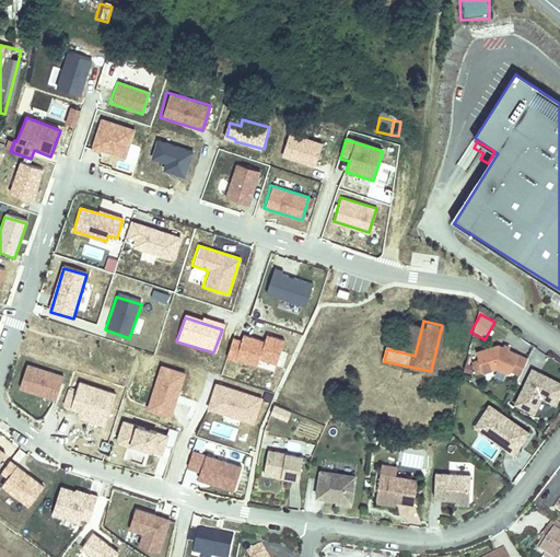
[(404,327),(397,351),(415,356),(421,331),(404,327)]
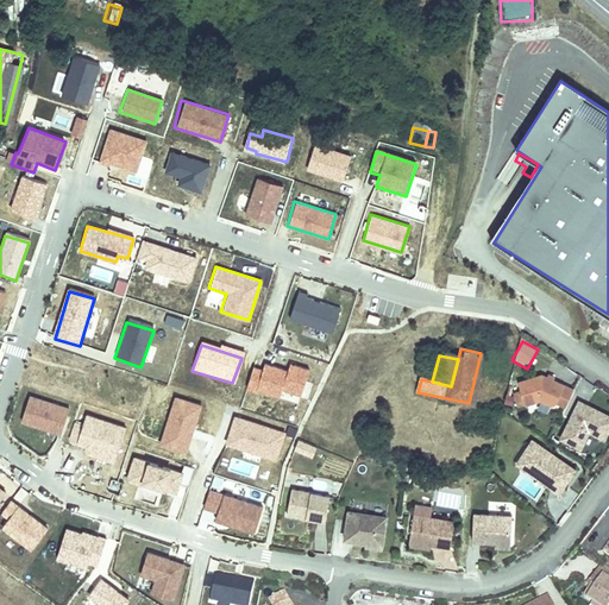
[(302,397),(311,371),(292,365),(289,372),(265,364),(263,372),(253,369),(246,389),(280,399),(282,390),(302,397)]
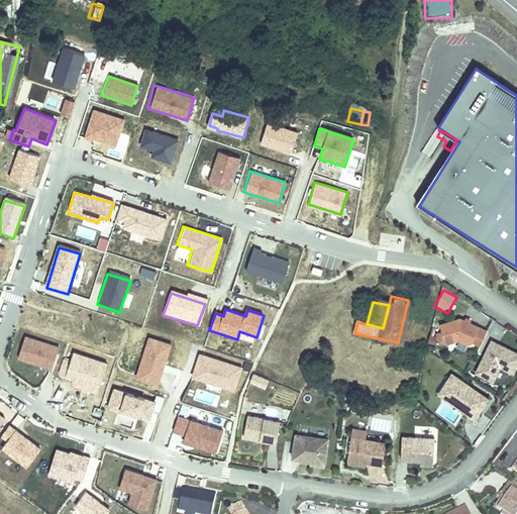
[(485,330),(467,322),(466,324),(461,322),(462,320),(457,318),(437,325),(443,344),(456,340),(467,343),(470,341),(479,345),(485,330)]
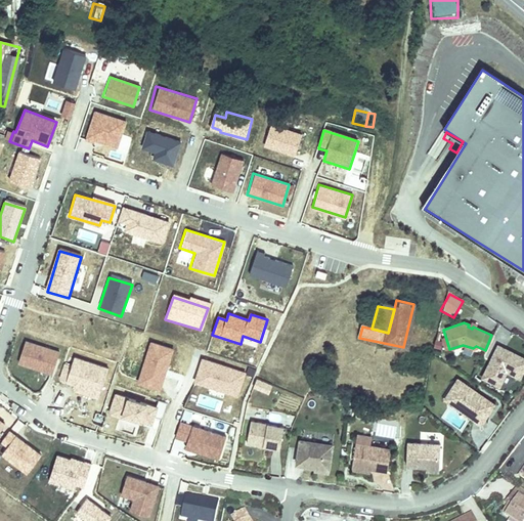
[(59,352),(25,341),(17,363),(52,375),(59,352)]
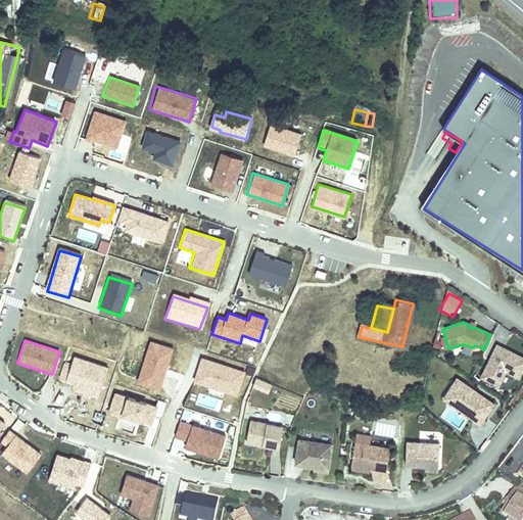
[(518,375),(522,363),(522,357),(495,344),(480,376),(497,384),(505,369),(518,375)]
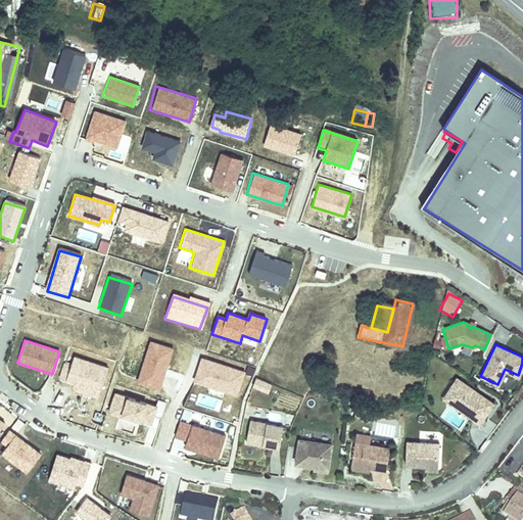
[(192,383),(237,396),(244,373),(200,359),(192,383)]
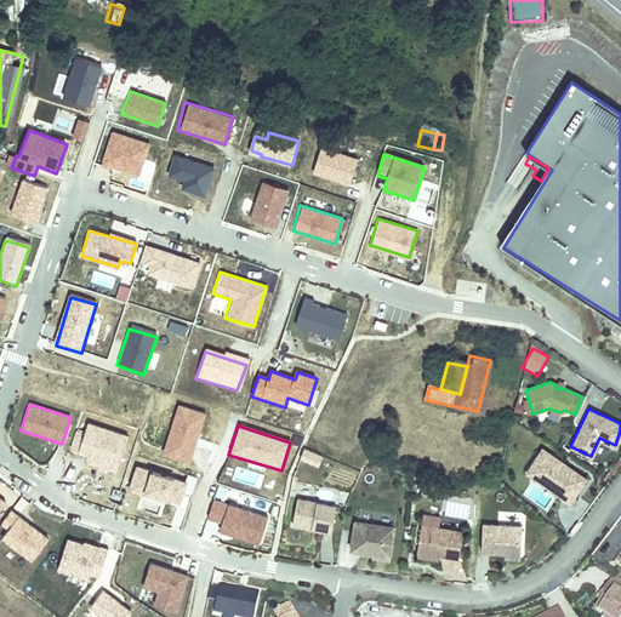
[(574,496),(585,476),(541,450),(530,467),(548,479),(545,485),(565,497),(574,496)]
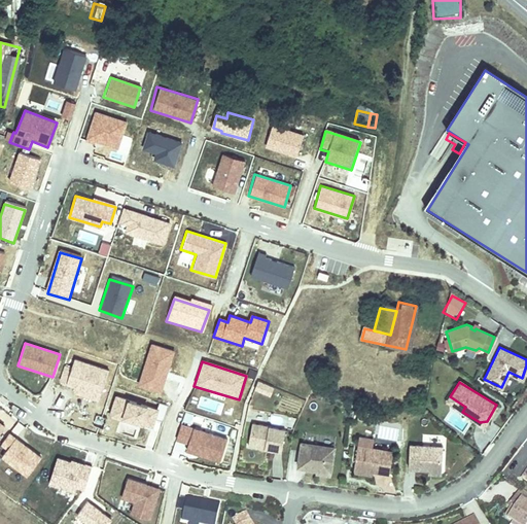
[(465,407),(450,396),(447,402),(462,412),(465,407)]
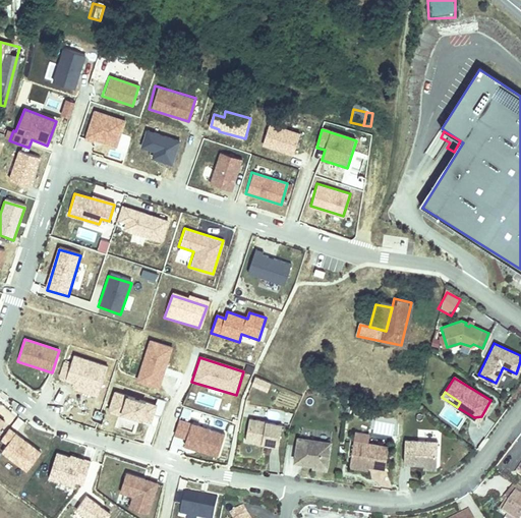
[(110,411),(151,421),(153,415),(163,418),(166,403),(158,401),(157,406),(114,395),(110,411)]
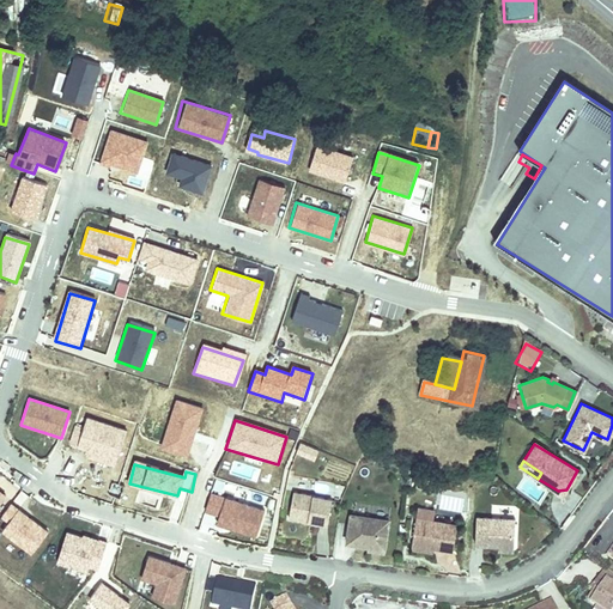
[(540,501),(544,491),(527,483),(522,495),(540,501)]
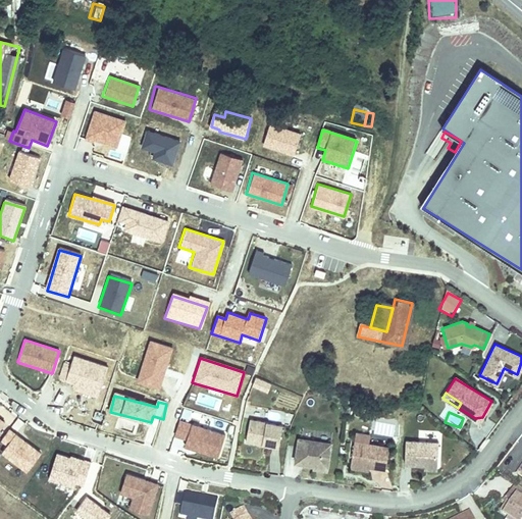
[(278,448),(281,425),(249,420),(247,437),(262,440),(262,445),(278,448)]
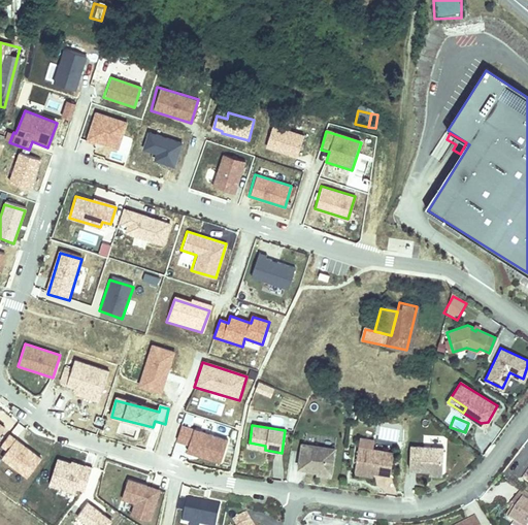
[(11,437),(0,453),(0,457),(29,478),(42,459),(11,437)]
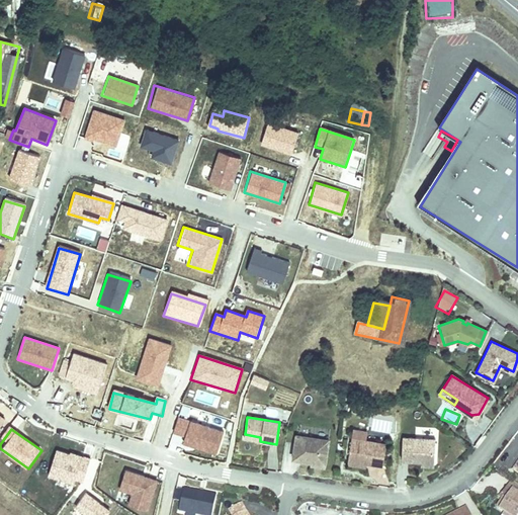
[(327,466),(330,443),(297,439),(294,462),(314,464),(327,466)]
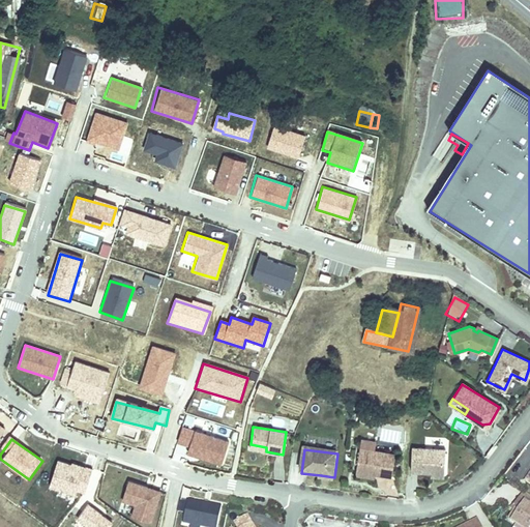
[(445,474),(445,450),(412,449),(412,473),(432,474),(445,474)]
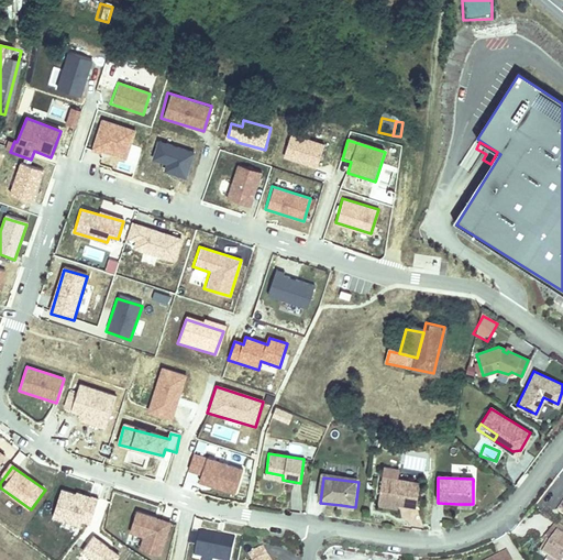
[(418,509),(421,485),(384,481),(381,504),(401,507),(418,509)]
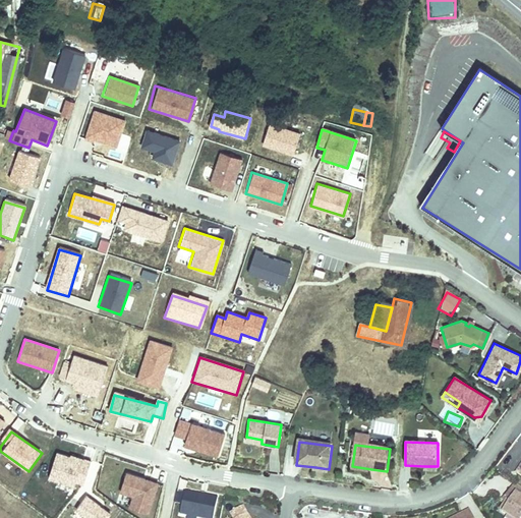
[(76,482),(84,484),(92,463),(56,453),(49,479),(57,481),(54,490),(73,495),(76,482)]
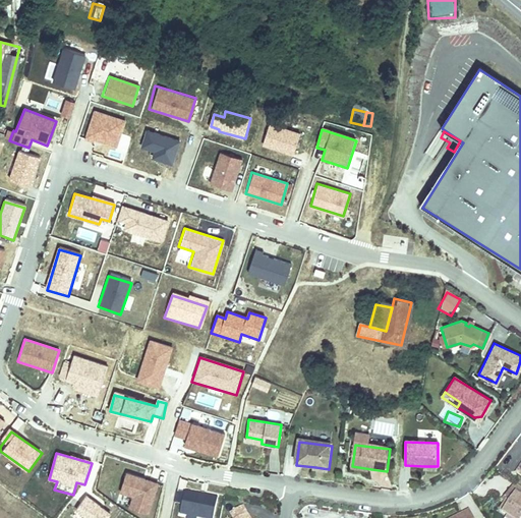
[(127,508),(149,514),(158,483),(124,473),(118,494),(130,497),(127,508)]
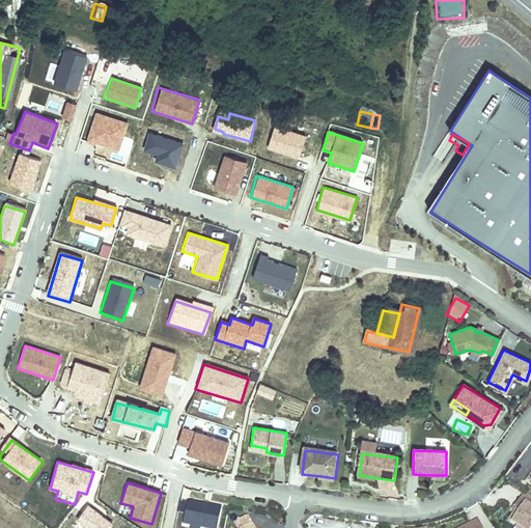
[(530,499),(524,495),(520,501),(530,508),(530,499)]
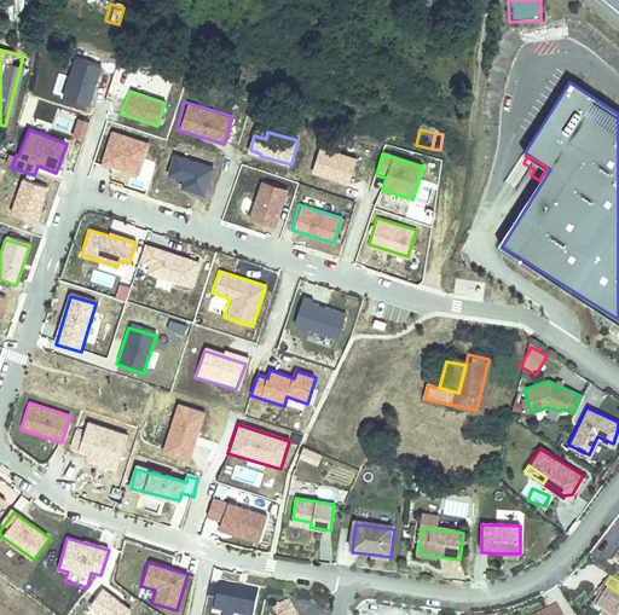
[(618,614),(618,592),(606,584),(599,593),(602,596),(595,607),(595,610),(601,614),(618,614)]
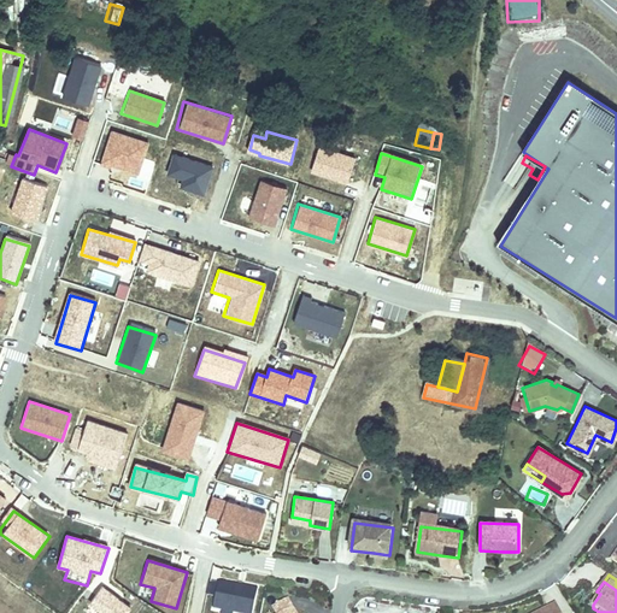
[(253,612),(258,591),(218,584),(213,612),(253,612)]
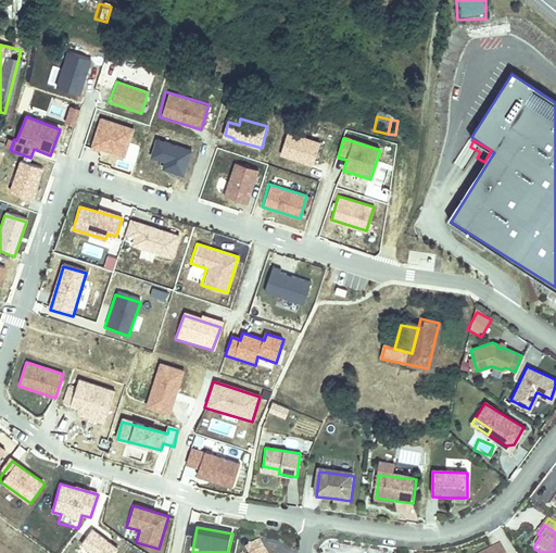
[(265,552),(258,540),(245,548),(248,552),(265,552)]
